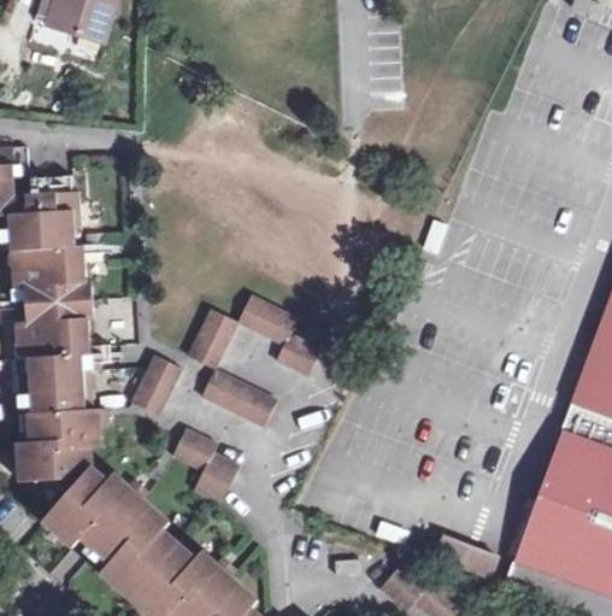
[(57,1),(53,0),(48,0),(41,25),(48,28),(57,1)]
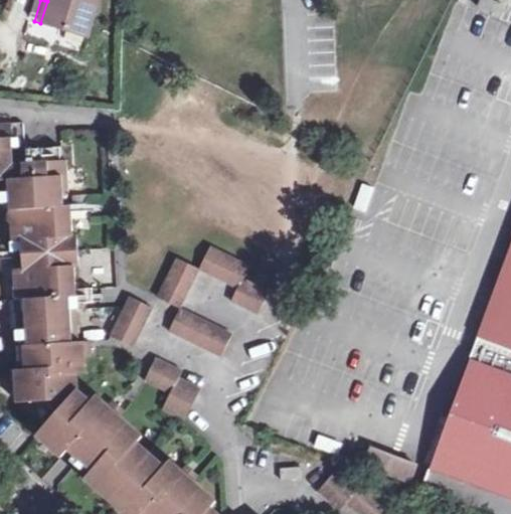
[(44,0),(47,1),(40,23),(79,34),(90,0),(44,0)]
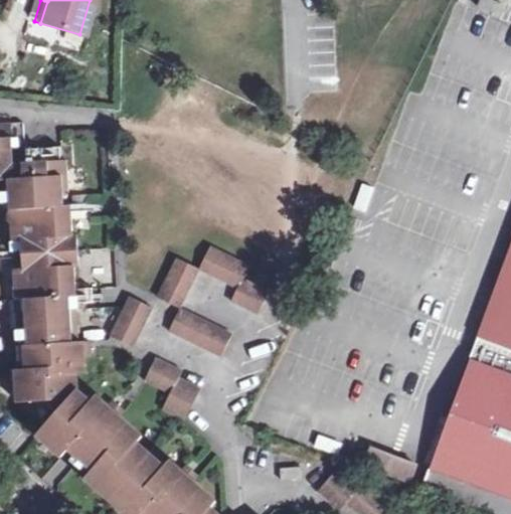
[(311,65),(334,64),(333,52),(310,54),(311,65)]
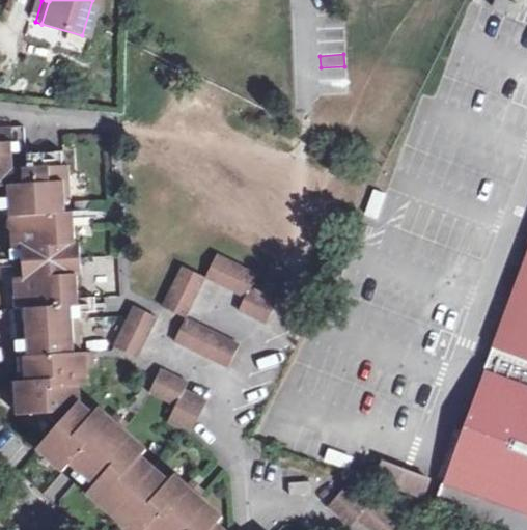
[(0,151),(11,151),(10,124),(0,124),(0,151)]
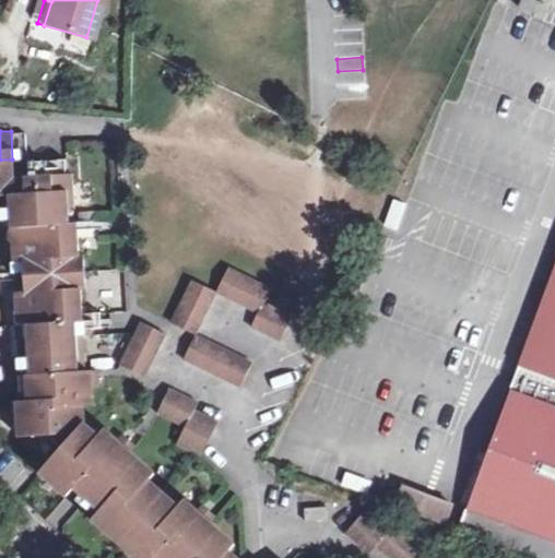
[(70,173),(27,175),(27,190),(10,190),(11,224),(21,223),(21,237),(12,238),(13,257),(22,257),(24,289),(15,288),(16,307),(26,308),(26,335),(18,335),(19,355),(28,355),(30,371),(83,367),(81,332),(74,332),(72,304),(78,304),(74,235),(70,236),(67,205),(73,204),(70,173)]
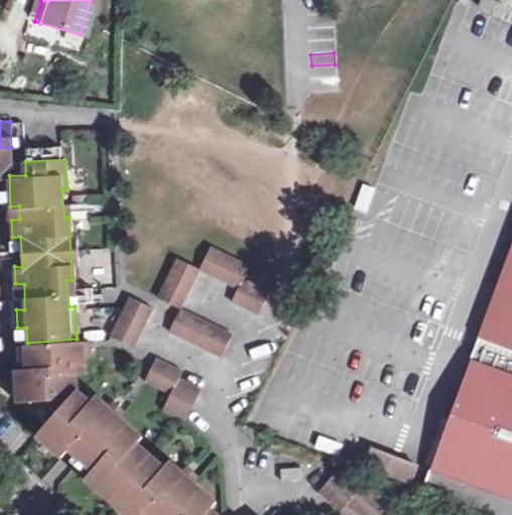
[(511,514),(511,243),(420,492),(484,514),(511,514)]
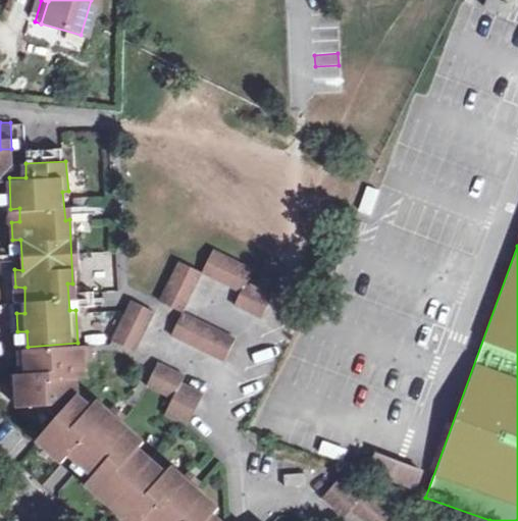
[(251,265),(213,247),(201,272),(238,291),(234,301),(258,313),(270,288),(246,275),(251,265)]
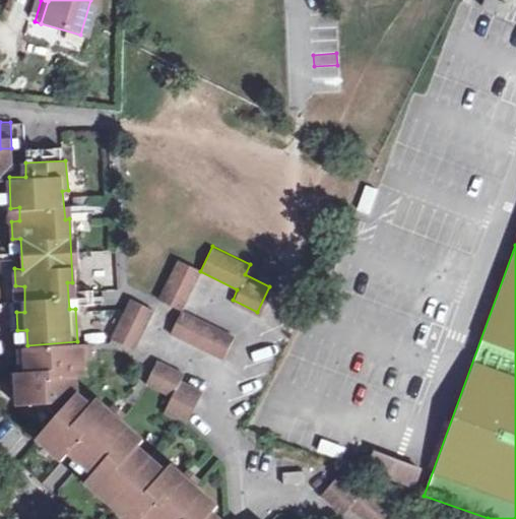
[(200,271),(174,258),(155,294),(182,307),(200,271)]
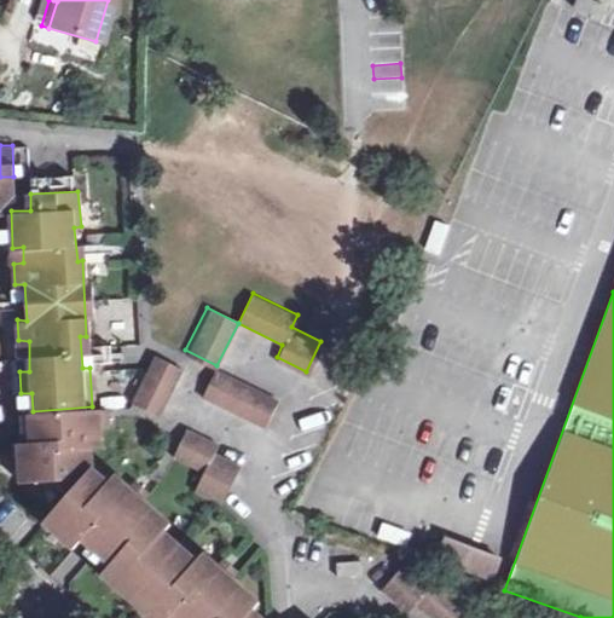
[(180,370),(149,354),(127,399),(158,415),(180,370)]
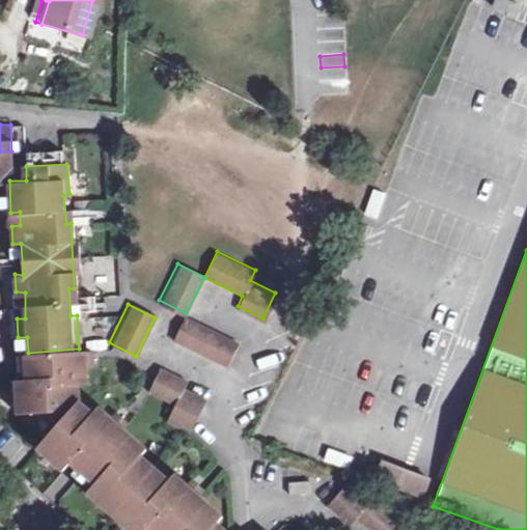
[(237,340),(186,313),(172,340),(224,366),(237,340)]
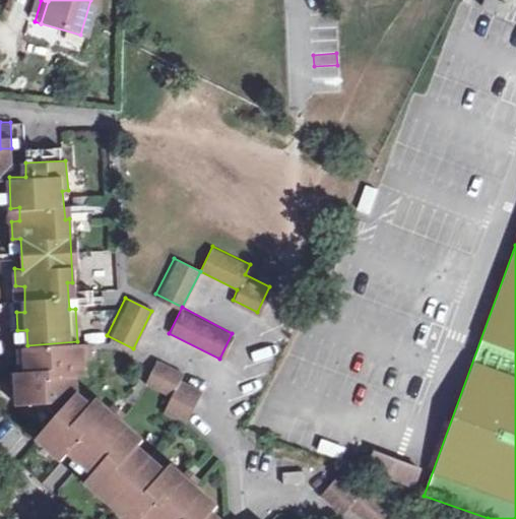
[(77,341),(27,345),(21,345),(19,349),(19,355),(25,359),(25,370),(15,370),(15,384),(27,383),(28,401),(43,401),(55,413),(44,427),(57,439),(51,445),(62,456),(69,449),(76,455),(73,458),(75,464),(79,467),(83,466),(85,464),(94,470),(86,478),(97,488),(105,479),(131,504),(124,512),(132,518),(137,518),(142,514),(147,518),(219,518),(211,510),(216,504),(193,481),(197,477),(186,468),(182,473),(169,463),(165,468),(137,443),(141,438),(119,416),(123,412),(112,401),(107,407),(94,397),(89,403),(75,391),(74,373),(81,372),(81,357),(89,357),(87,341),(77,341)]
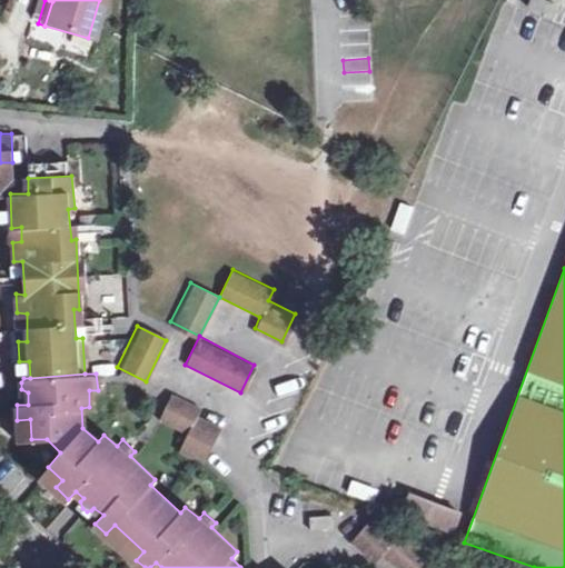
[(199,410),(170,396),(157,422),(185,437),(178,450),(205,465),(218,439),(191,425),(199,410)]
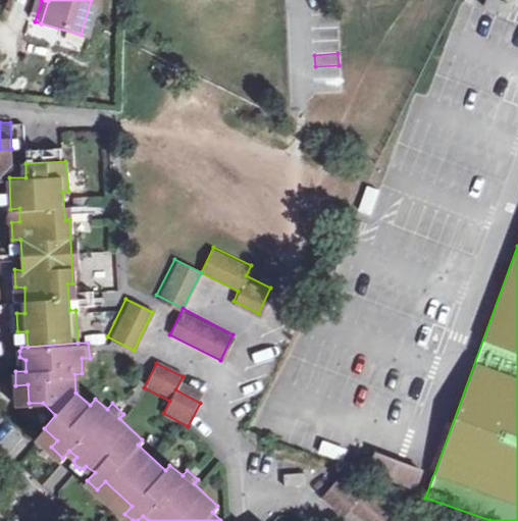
[(364,473),(414,488),(420,468),(371,452),(364,473)]
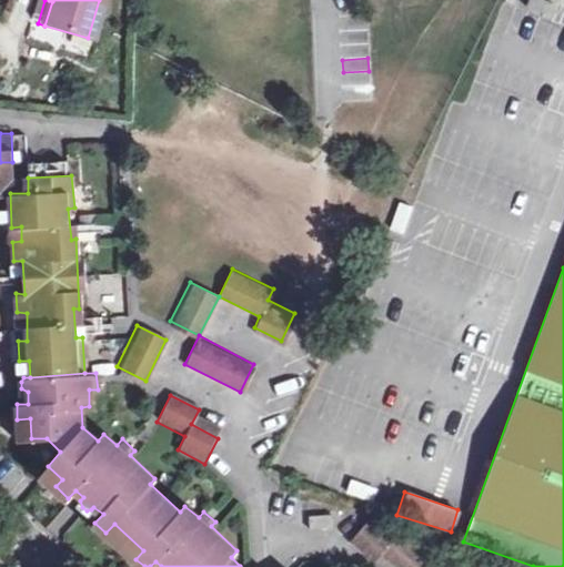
[(331,512),(309,512),(309,520),(332,519),(331,512)]
